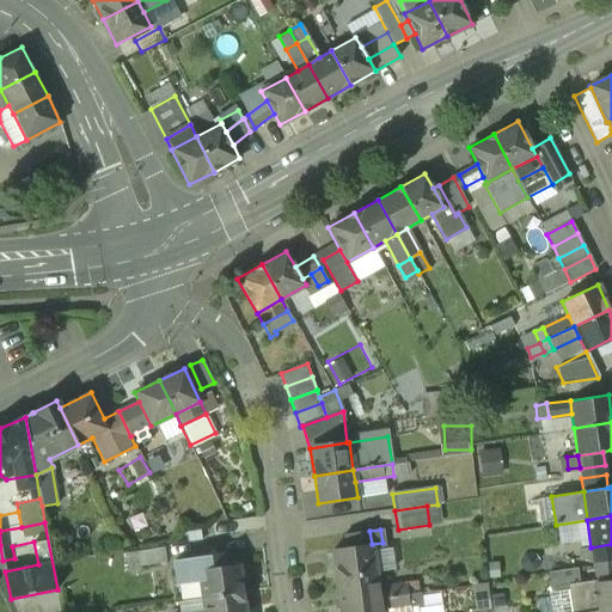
[(369,531),(344,534),(347,548),(372,544),(369,531)]
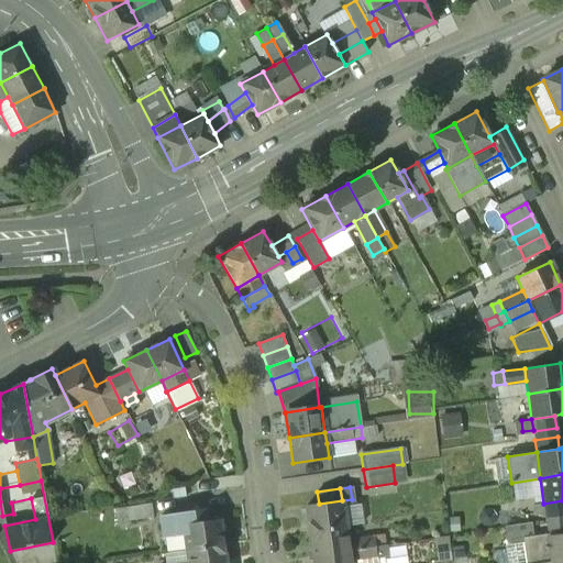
[(319,504),(305,505),(308,531),(345,526),(342,500),(319,504)]
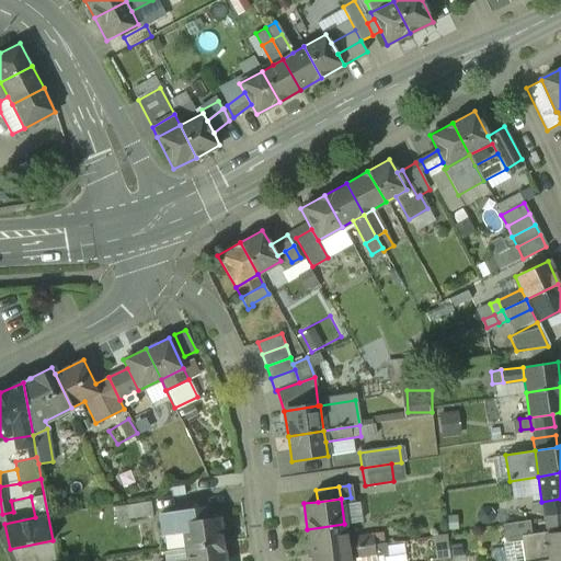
[(560,499),(541,502),(544,515),(560,512),(560,499)]
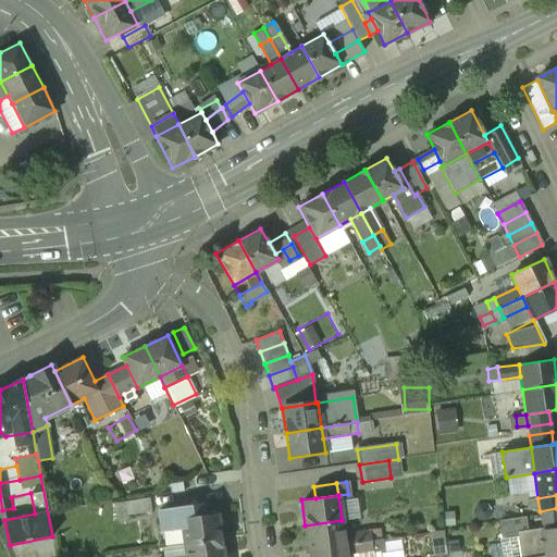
[(148,498),(116,504),(119,519),(151,514),(148,498)]
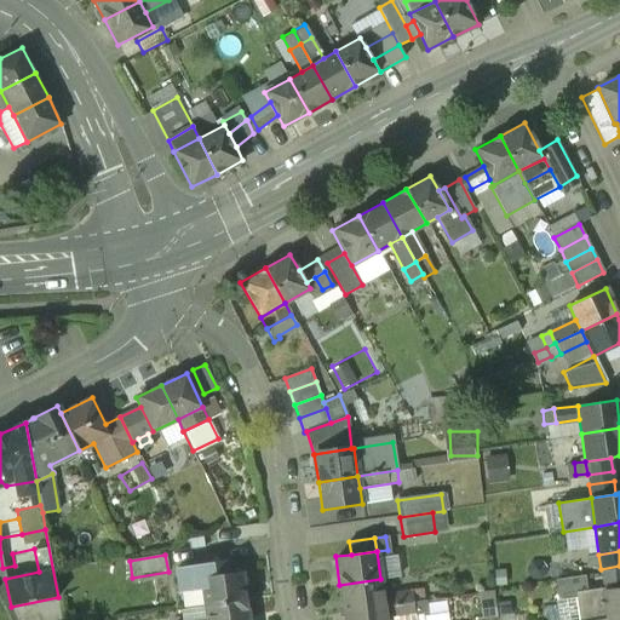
[(224,560),(200,563),(201,578),(227,573),(224,560)]
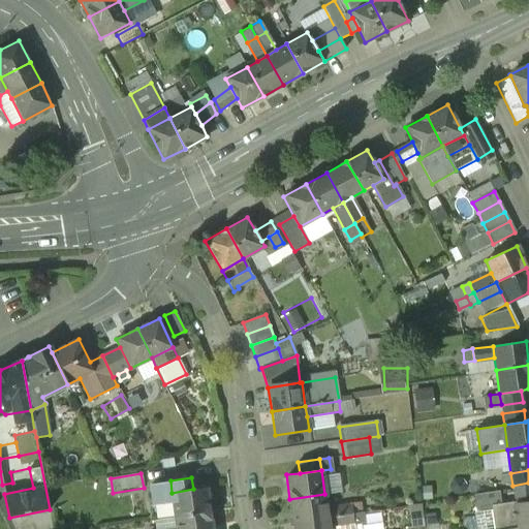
[(170,480),(160,483),(162,494),(172,493),(170,480)]
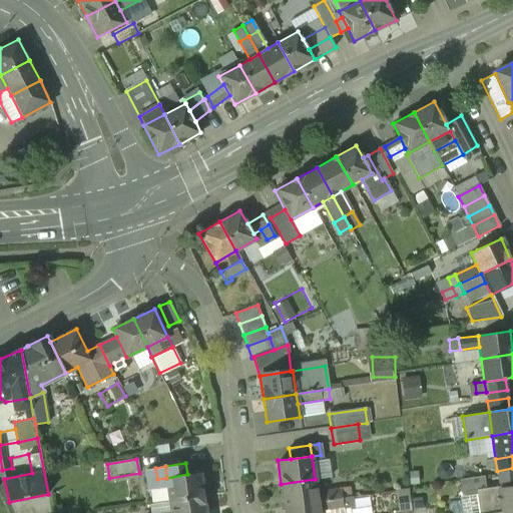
[(187,474),(166,478),(170,502),(203,497),(199,473),(187,474)]
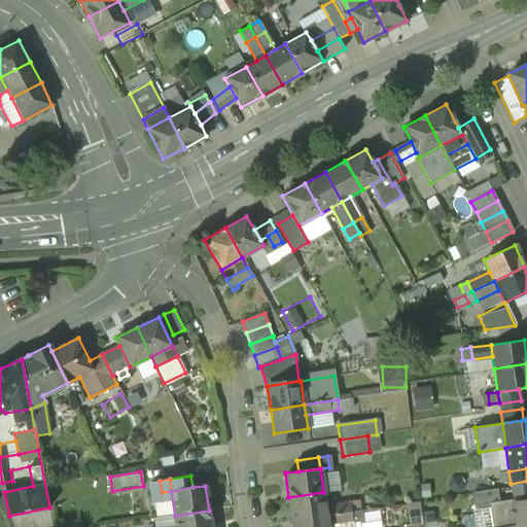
[(513,499),(512,492),(512,488),(496,490),(497,501),(513,499)]
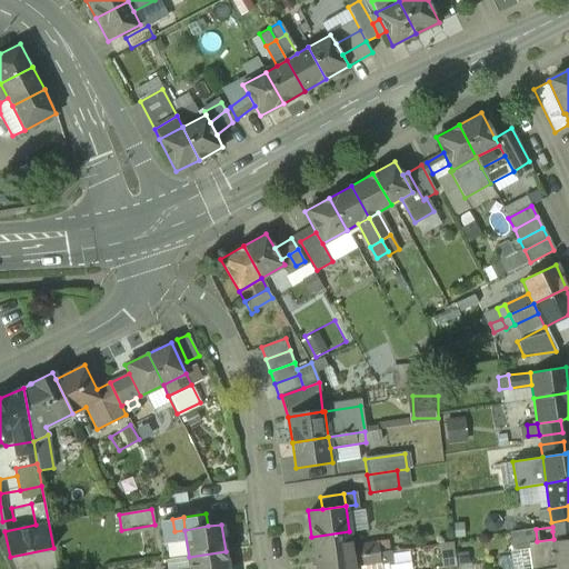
[(568,528),(552,531),(553,539),(553,541),(568,539),(568,528)]
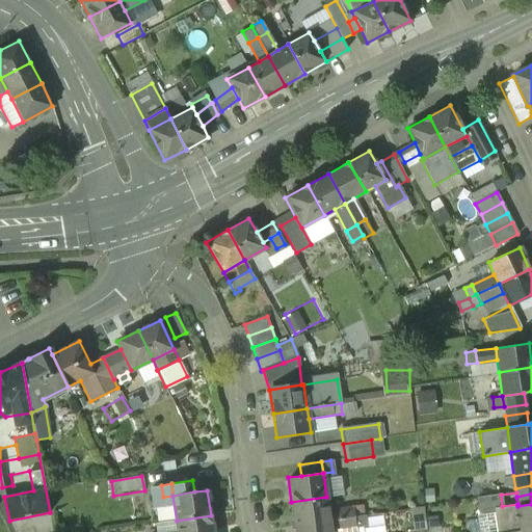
[(163,497),(167,522),(177,521),(173,496),(163,497)]
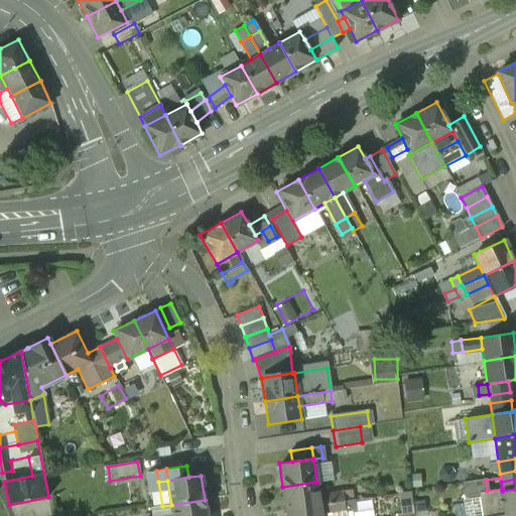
[(316,482),(282,487),(285,510),(319,505),(318,494),(316,482)]
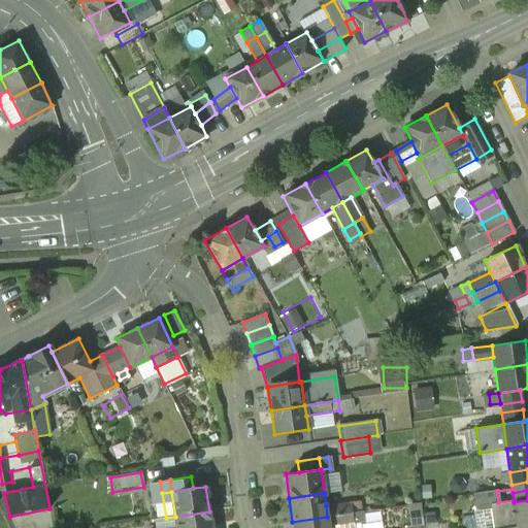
[(498,502),(490,503),(493,527),(508,527),(518,527),(514,502),(514,500),(498,502)]
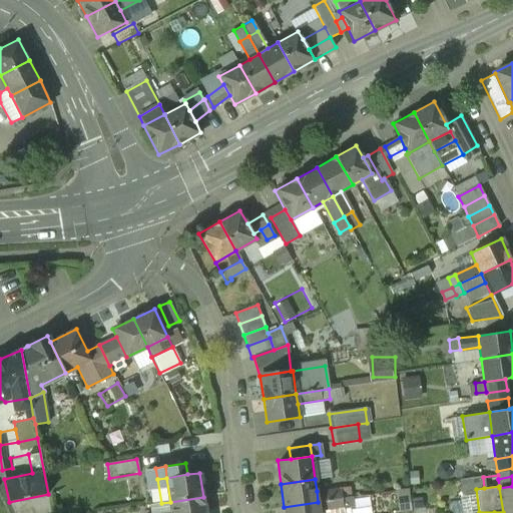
[(512,486),(499,488),(503,512),(512,510),(512,486)]
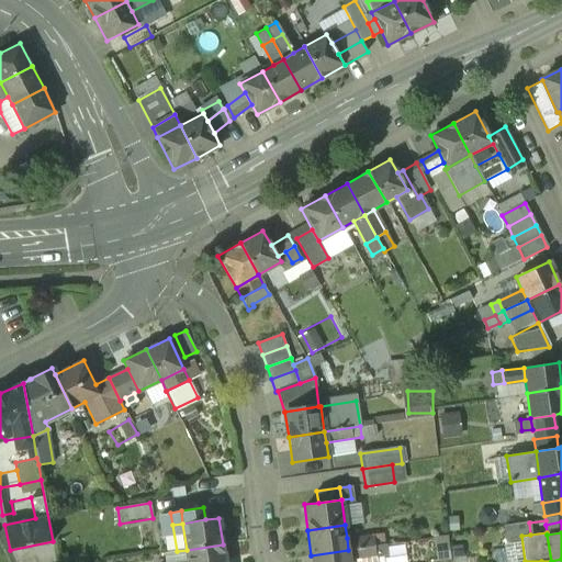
[(381,534),(371,535),(372,547),(383,544),(381,534)]
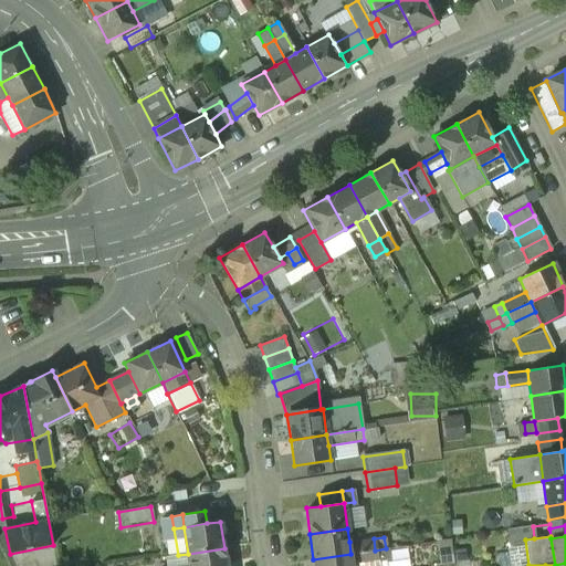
[(374,538),(349,542),(350,554),(375,551),(374,538)]
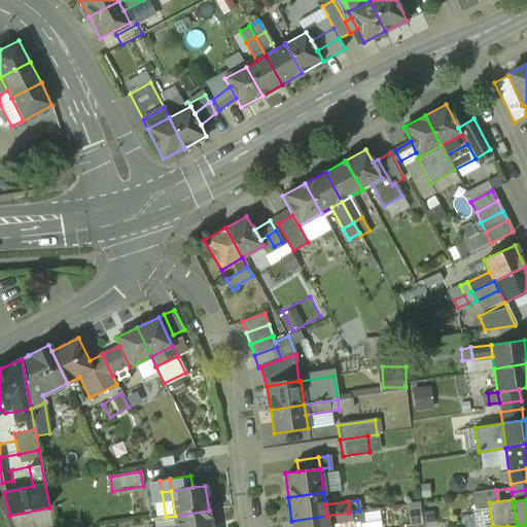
[(211,526),(209,511),(175,516),(176,526),(211,526)]
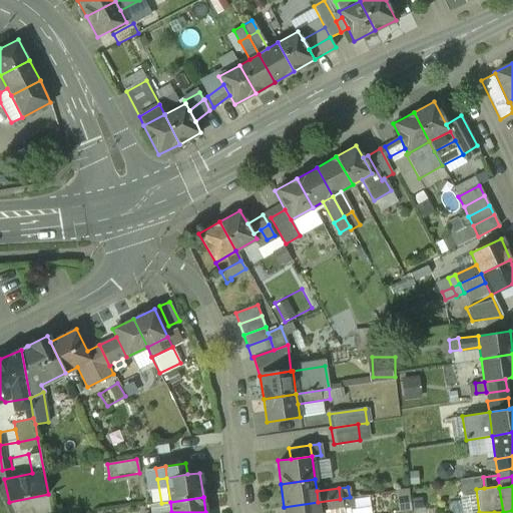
[(350,497),(340,499),(342,507),(351,506),(350,497)]
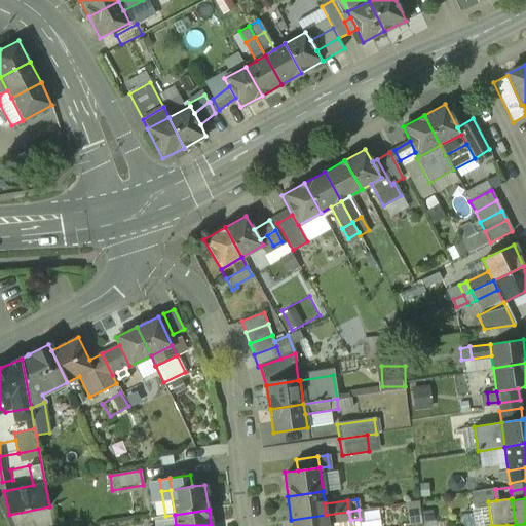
[(348,512),(326,515),(327,524),(350,520),(348,512)]
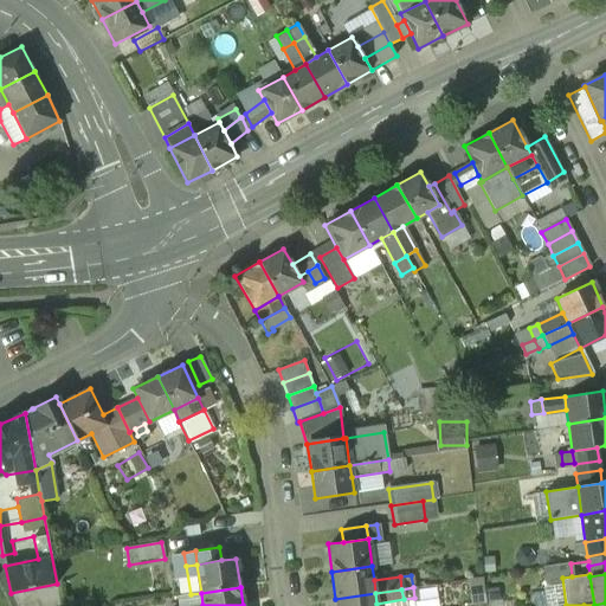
[(191,594),(179,597),(180,605),(202,605),(201,593),(191,594)]
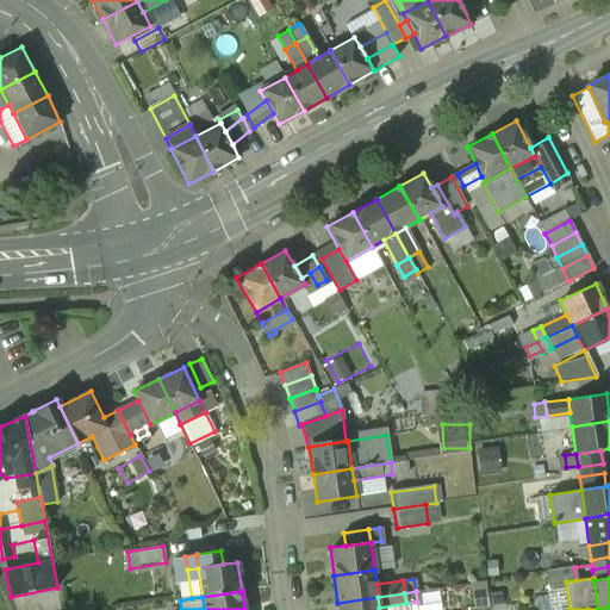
[(378,597),(337,603),(338,609),(379,609),(379,608),(378,597)]
